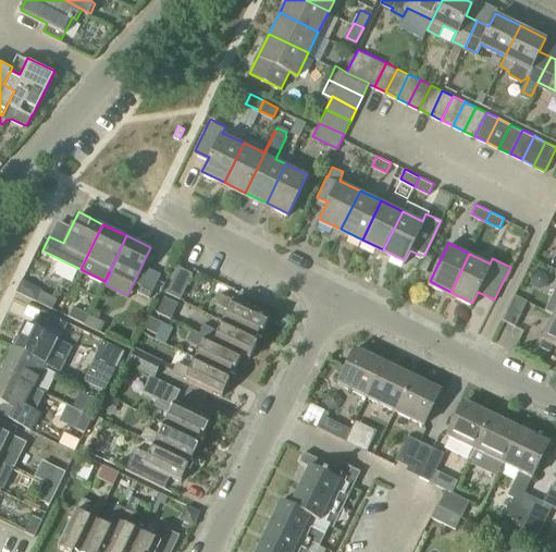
[(181,297),(193,271),(178,265),(167,290),(181,297)]
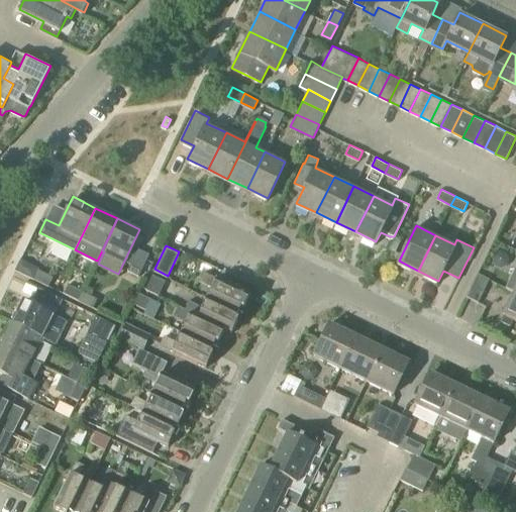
[(139,275),(149,252),(138,247),(128,269),(139,275)]
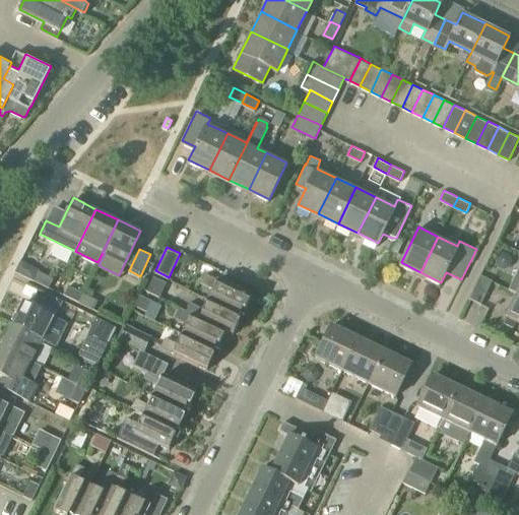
[(50,286),(54,277),(39,270),(40,267),(21,257),(15,269),(35,278),(50,286)]
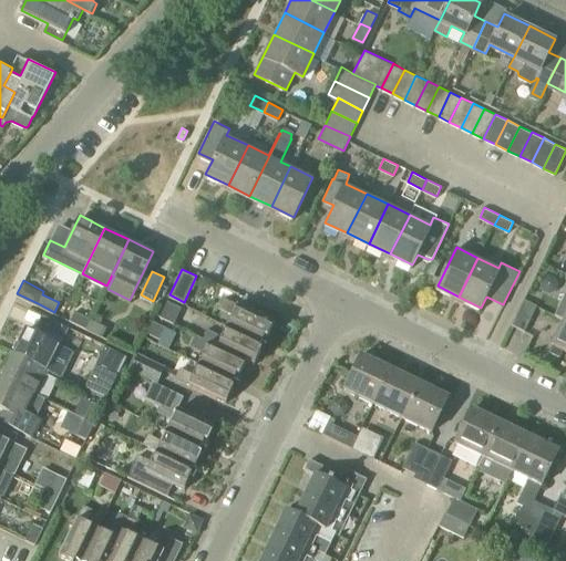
[(565,292),(556,313),(565,318),(565,292)]
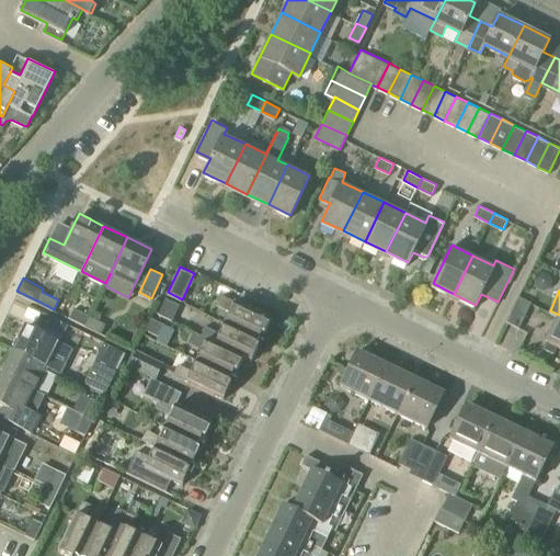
[(262,340),(273,318),(221,294),(217,304),(231,310),(226,321),(262,340)]
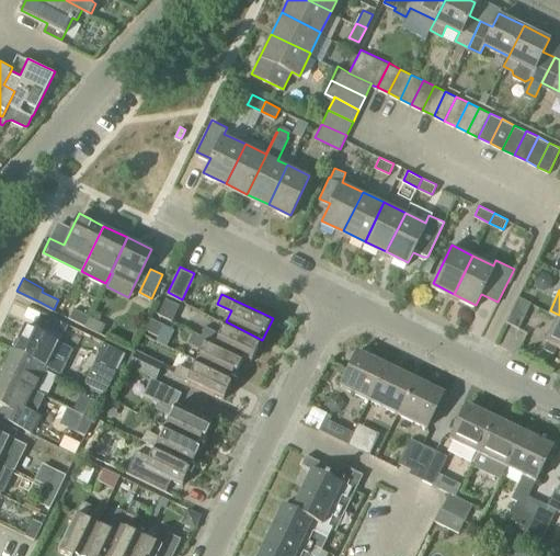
[(520,327),(532,302),(518,295),(506,320),(520,327)]
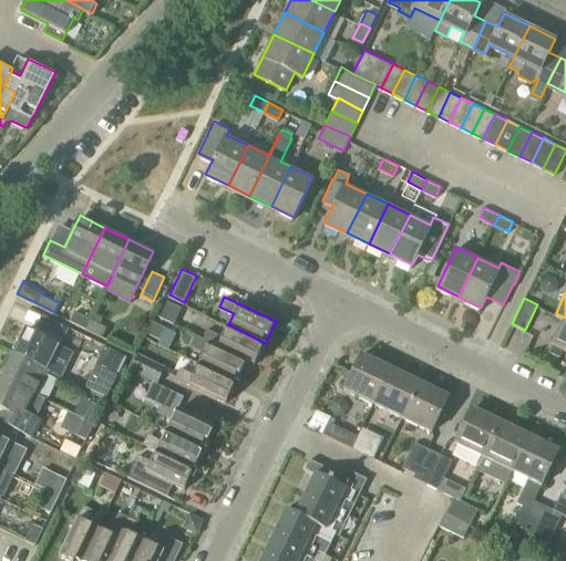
[(174,321),(182,305),(168,299),(161,314),(174,321)]
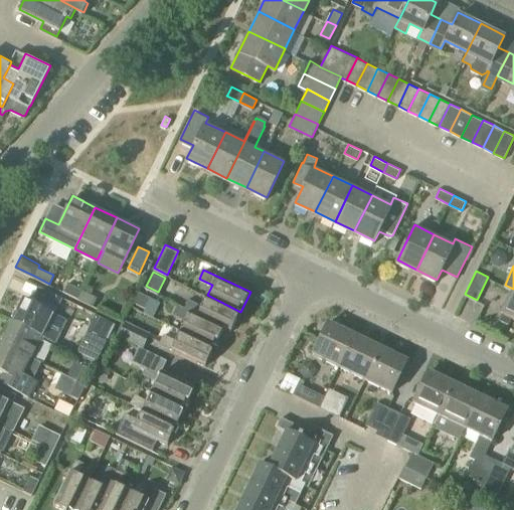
[(77,297),(81,289),(67,282),(63,291),(77,297)]
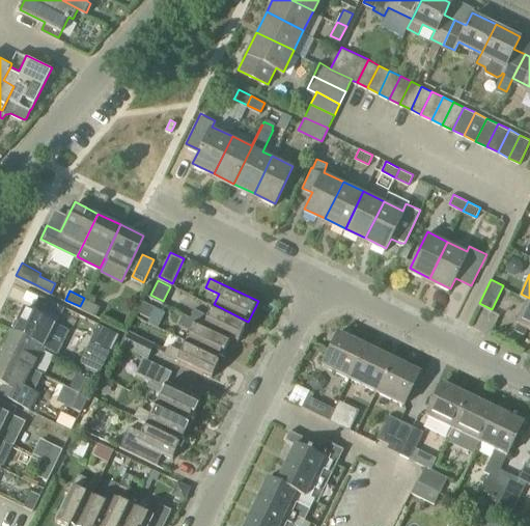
[(46,298),(37,313),(56,323),(64,306),(46,298)]
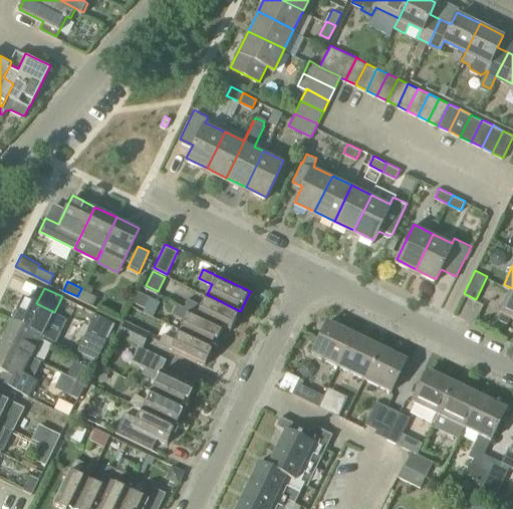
[(92,304),(97,295),(81,288),(77,296),(92,304)]
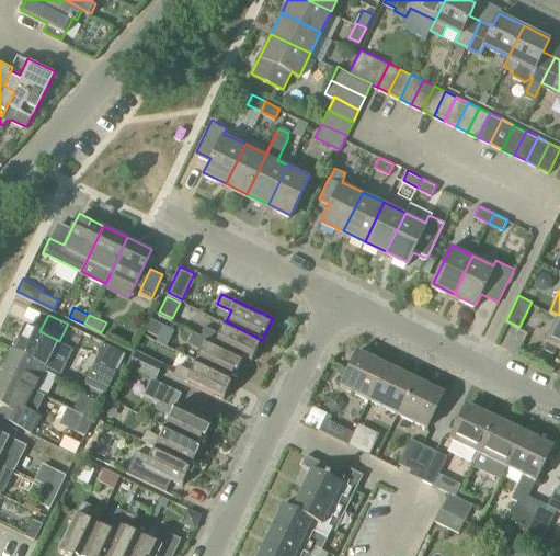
[(559,315),(547,339),(557,344),(559,345),(559,315)]
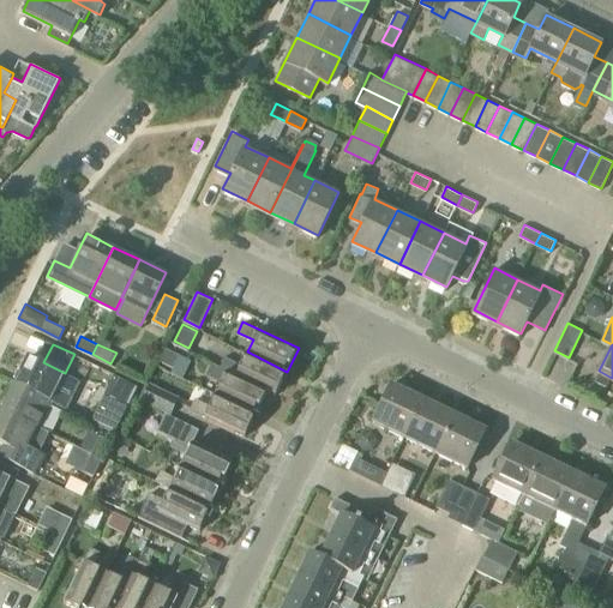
[(174,366),(180,351),(166,345),(158,359),(174,366)]
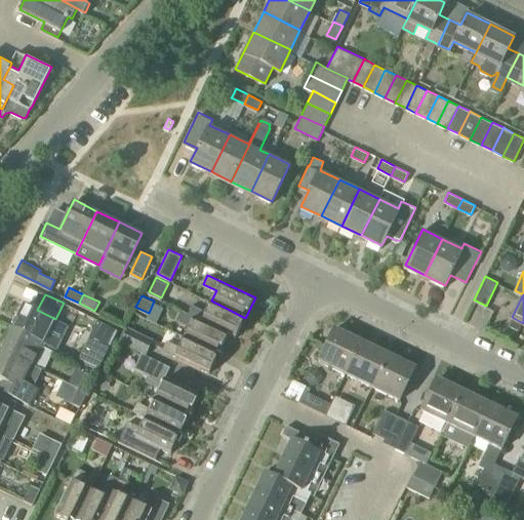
[(236,336),(245,318),(211,301),(206,311),(193,305),(189,313),(230,332),(229,332),(236,336)]
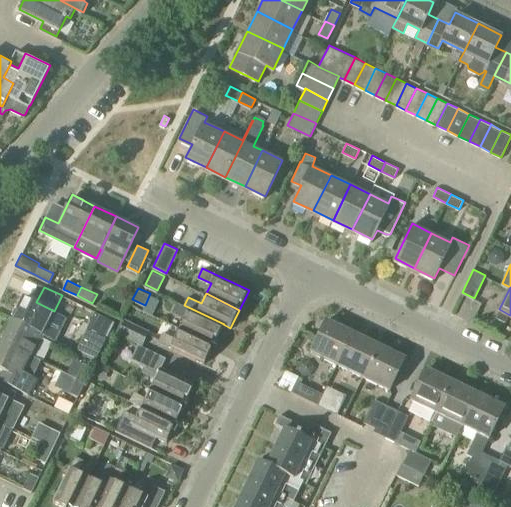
[(56,339),(67,317),(54,311),(36,302),(23,296),(12,318),(56,339)]
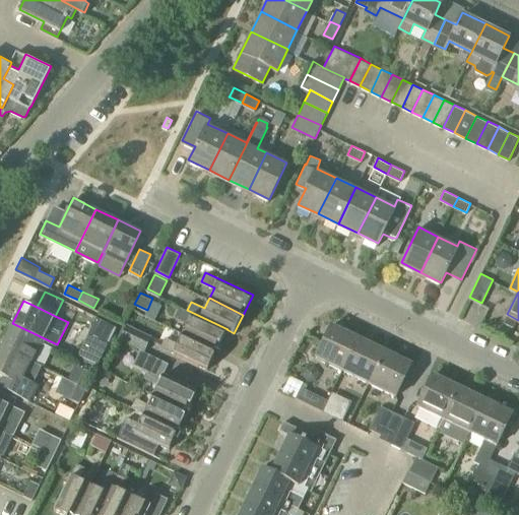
[(228,329),(187,310),(181,306),(176,315),(188,321),(184,331),(217,348),(226,329),(228,329)]
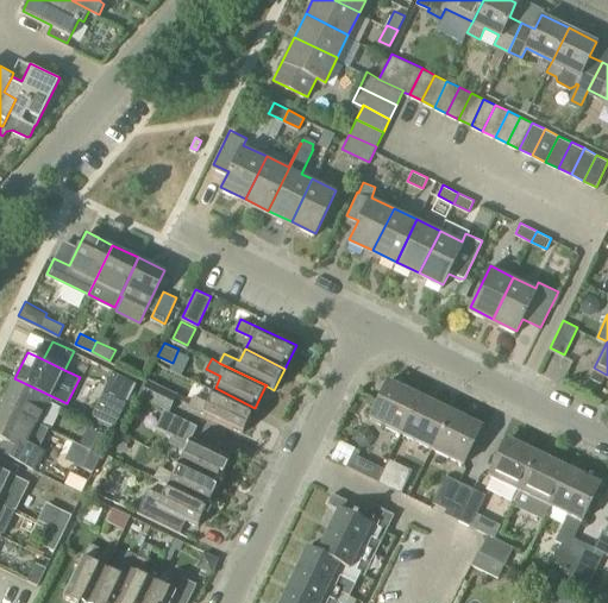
[(601,382),(605,374),(594,368),(589,376),(601,382)]
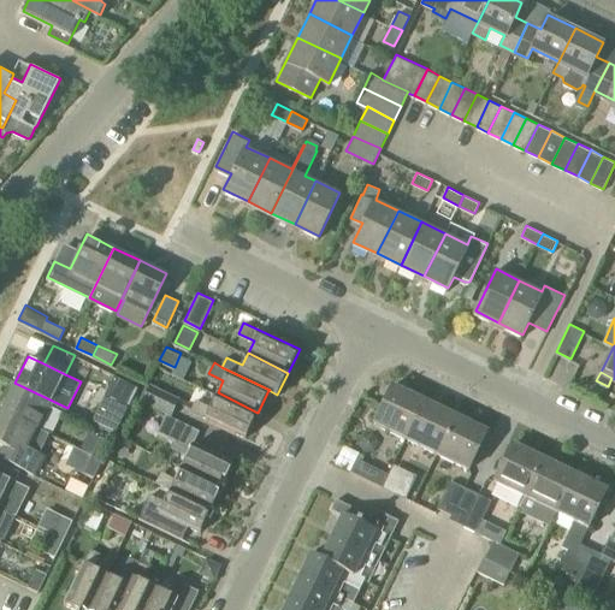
[(171,414),(181,396),(151,382),(141,400),(171,414)]
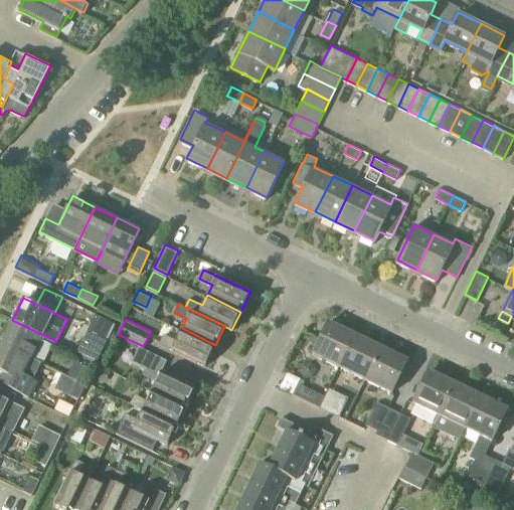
[(56,342),(56,341),(12,320),(1,342),(33,357),(43,336),(56,342)]
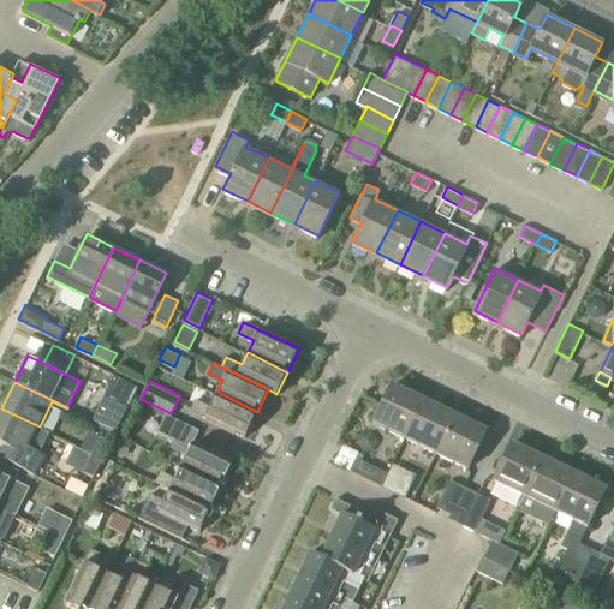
[(406,435),(425,398),(392,382),(374,419),(406,435)]
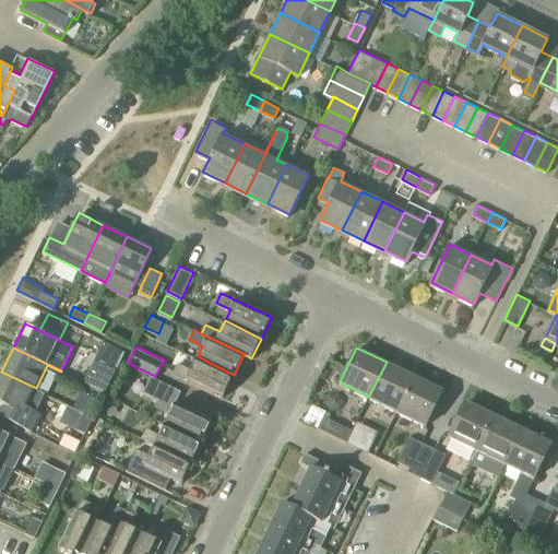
[(224,396),(234,375),(198,356),(192,368),(178,361),(174,372),(224,396)]
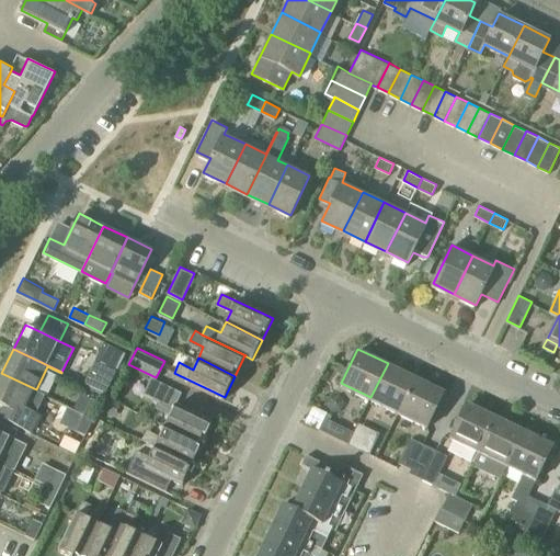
[(95,359),(83,384),(105,394),(110,385),(117,369),(106,364),(95,359)]
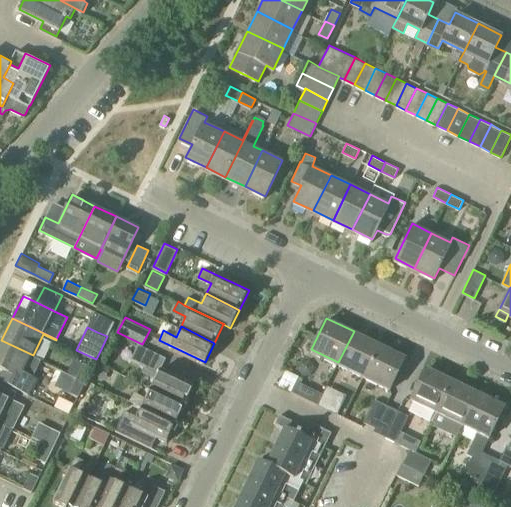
[(363,375),(379,343),(354,331),(338,362),(363,375)]
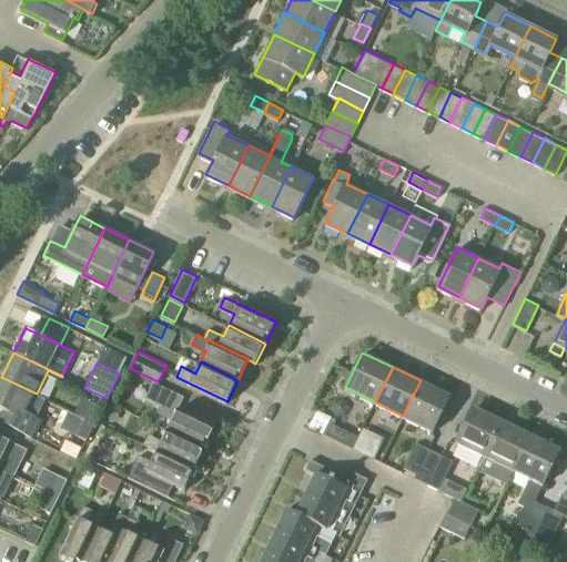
[(44,398),(37,394),(1,377),(0,378),(0,407),(3,409),(0,415),(0,419),(33,436),(41,418),(37,416),(44,398)]
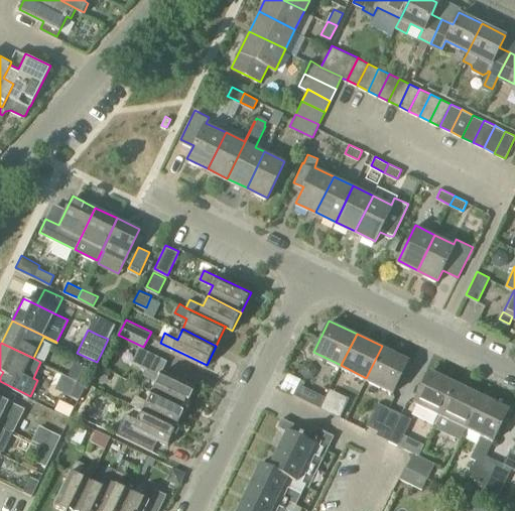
[(185,406),(196,386),(162,370),(167,359),(139,346),(132,360),(148,368),(145,373),(157,379),(152,390),(185,406)]
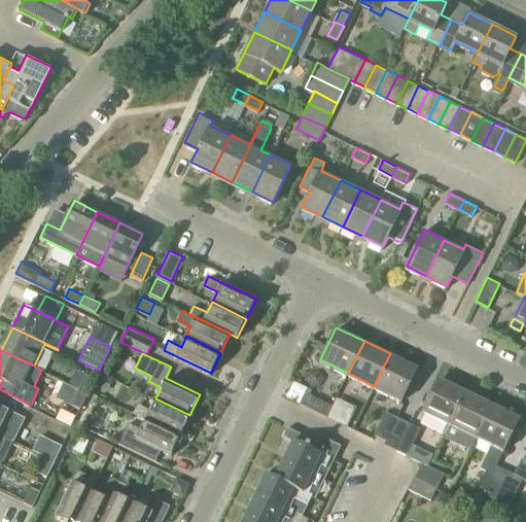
[(400,399),(417,367),(390,353),(374,386),(400,399)]
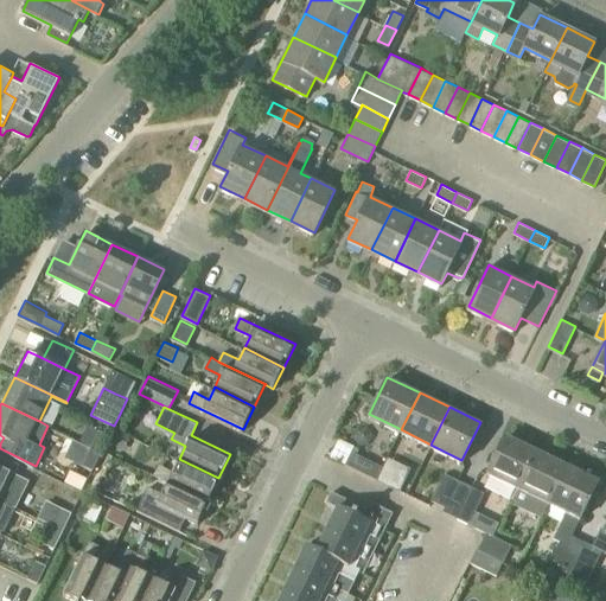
[(90,446),(101,452),(110,434),(99,429),(88,423),(80,440),(91,445),(90,446)]
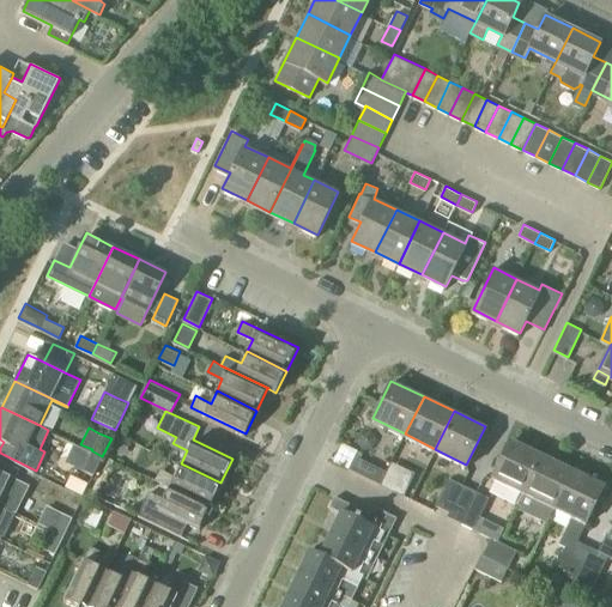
[(125,453),(133,437),(121,431),(113,448),(125,453)]
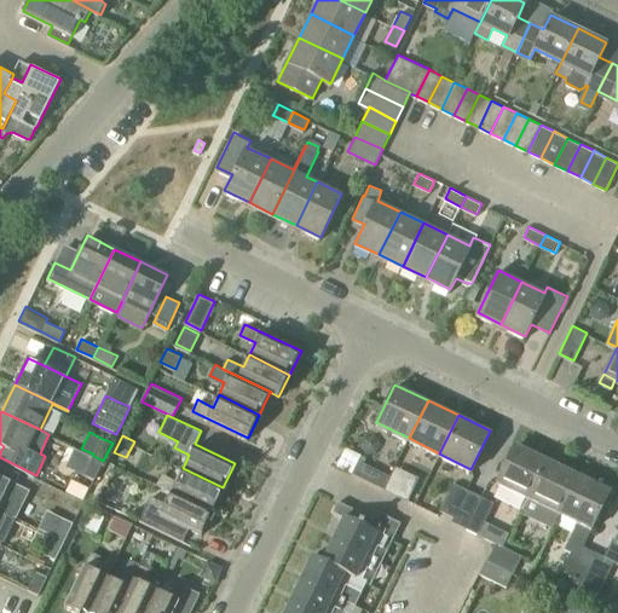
[(527,497),(547,460),(514,444),(496,481),(527,497)]
